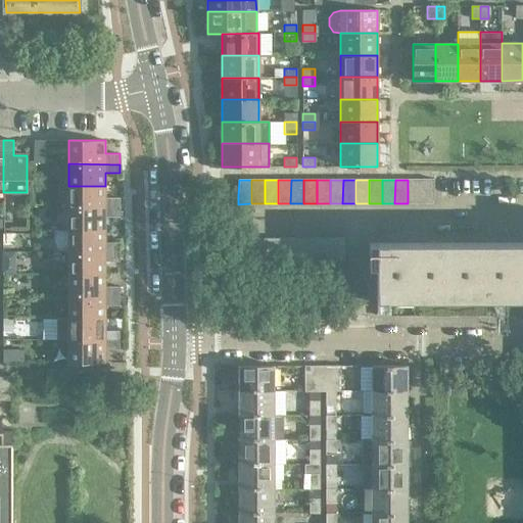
[(408,180),(408,203),(421,203),(421,180),(408,180)]
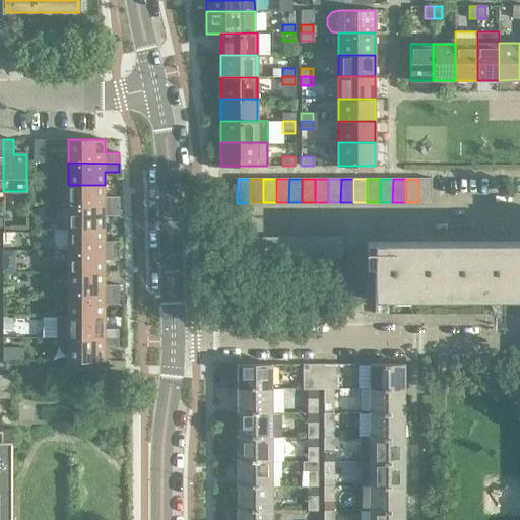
[(418,179),(418,202),(431,202),(432,179),(418,179)]
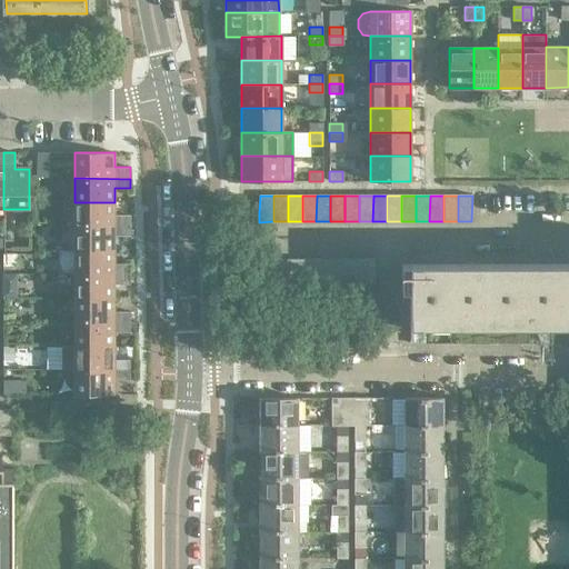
[(75,202),(75,227),(130,227),(130,215),(115,215),(115,202),(75,202)]
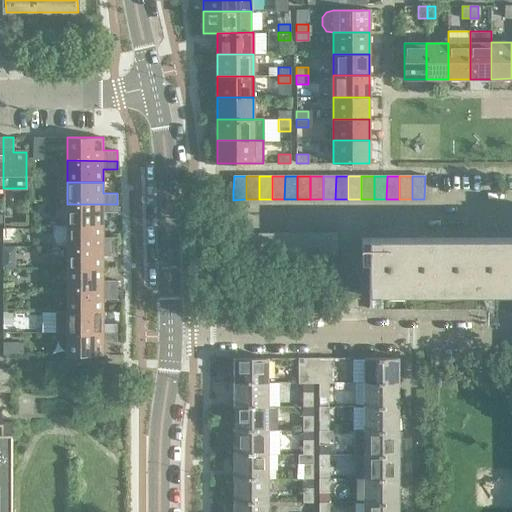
[(67,204),(67,225),(103,225),(103,212),(117,212),(117,204),(67,204)]
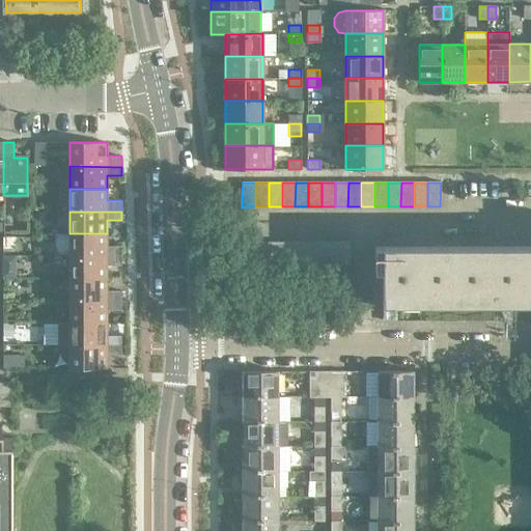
[(70,233),(70,255),(121,255),(121,246),(107,246),(107,233),(70,233)]
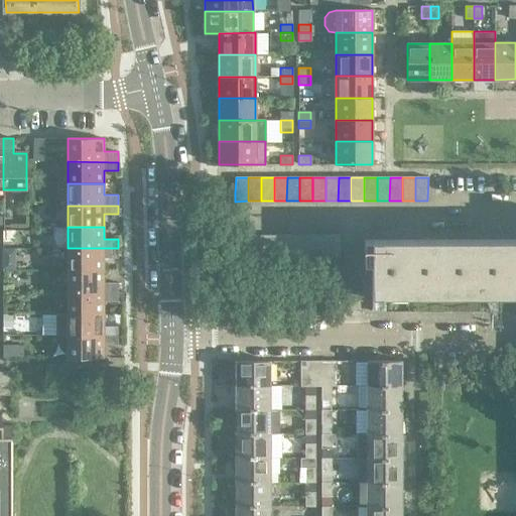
[(15,229),(3,230),(3,242),(13,242),(15,229)]
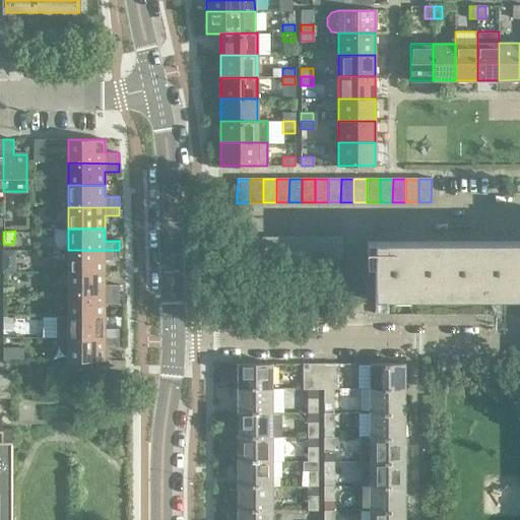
[(238,237),(238,245),(238,261),(251,261),(251,237),(238,237)]
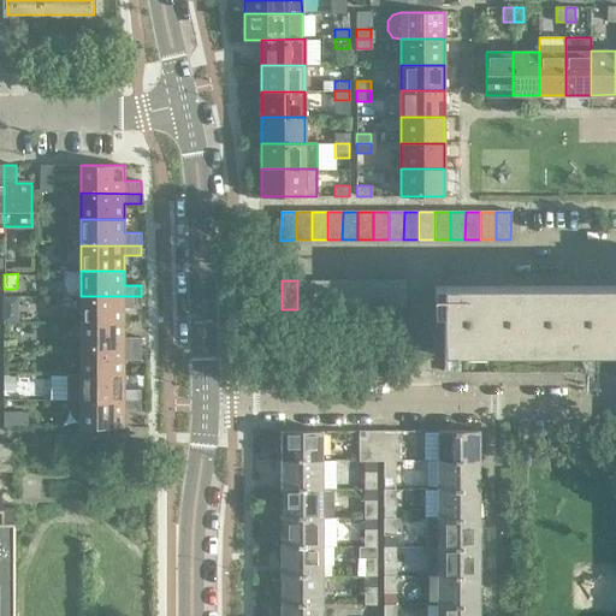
[(313,280),(297,280),(297,309),(313,309),(313,280)]
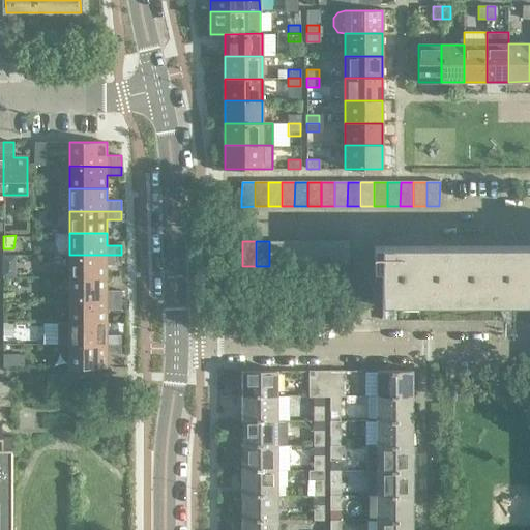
[(283,241),(269,241),(269,266),(283,266),(283,241)]
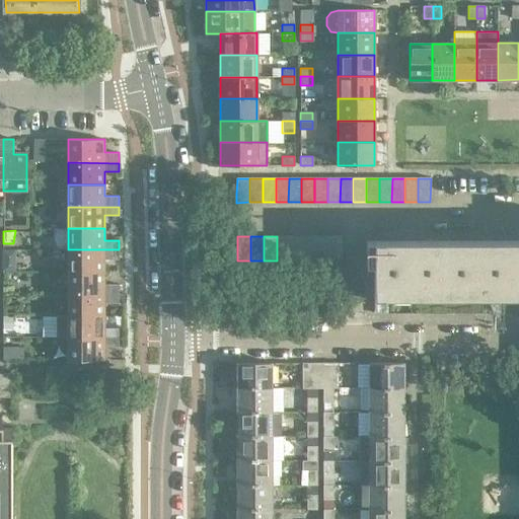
[(289,236),(277,236),(277,261),(289,261),(289,236)]
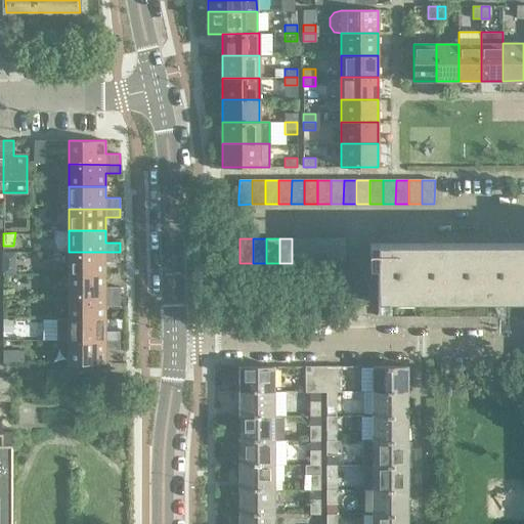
[(305,238),(292,238),(292,263),(305,263),(305,238)]
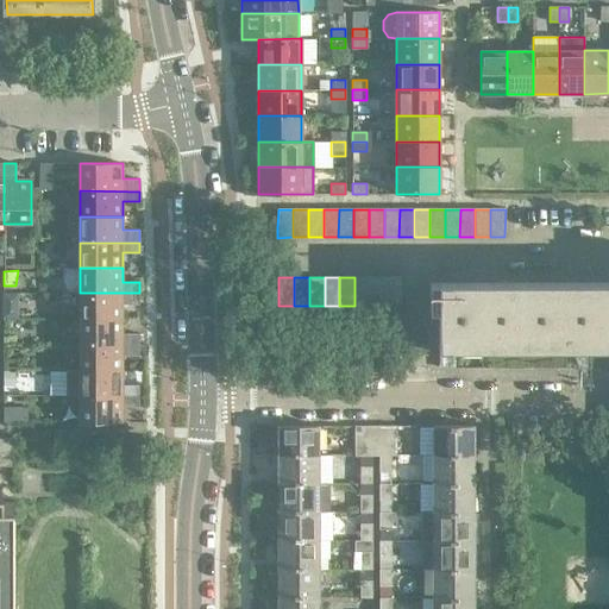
[(370,277),(355,277),(355,306),(370,306),(370,277)]
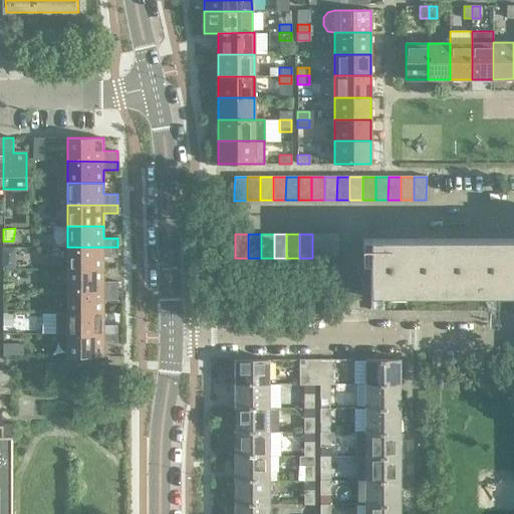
[(325,234),(312,234),(312,258),(325,258),(325,234)]
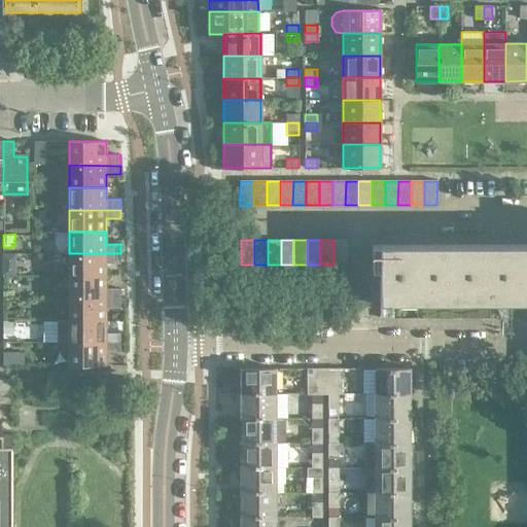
[(346,240),(334,240),(334,265),(346,265),(346,240)]
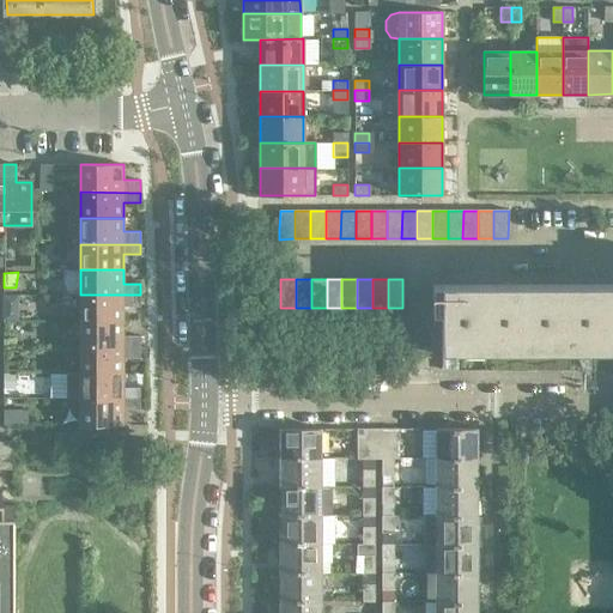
[(612,283),(441,284),(441,351),(442,351),(612,350),(612,283)]
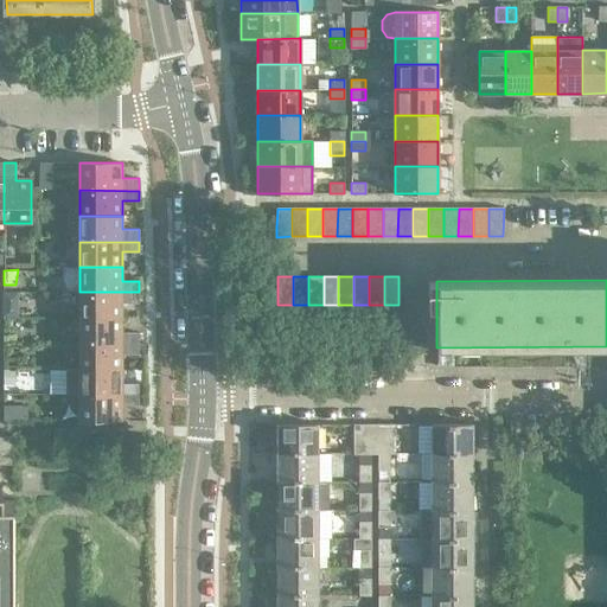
[(14,292),(4,292),(4,307),(14,307),(14,292)]
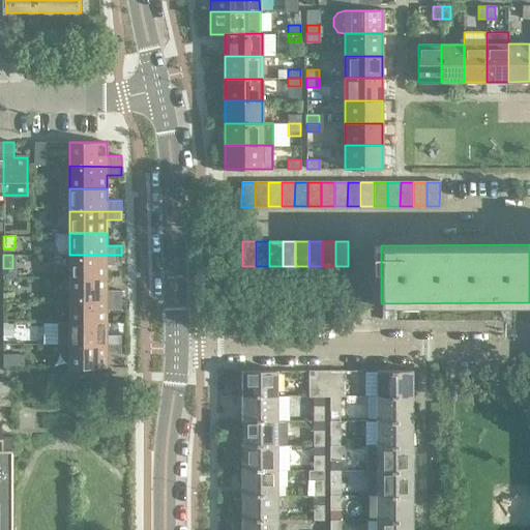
[(69,255),(69,277),(106,277),(106,264),(121,264),(121,255),(69,255)]
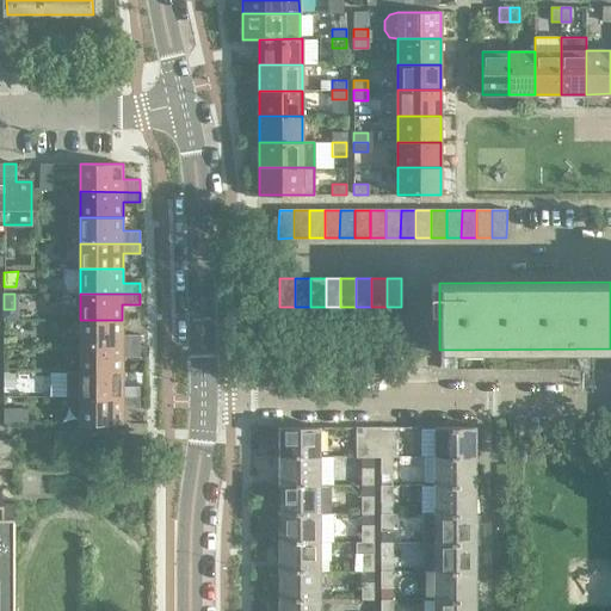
[(80,320),(80,346),(140,345),(140,334),(122,334),(122,320),(80,320)]
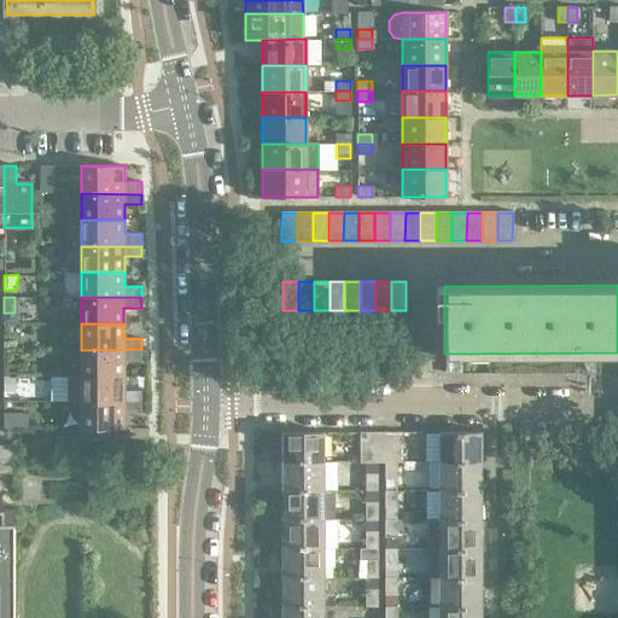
[(81,350),(81,375),(123,375),(123,361),(141,361),(141,349),(81,350)]
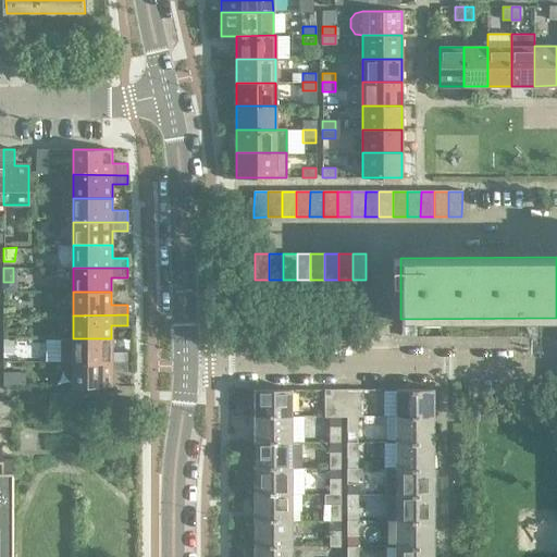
[(14,338),(3,337),(3,351),(14,351),(14,338)]
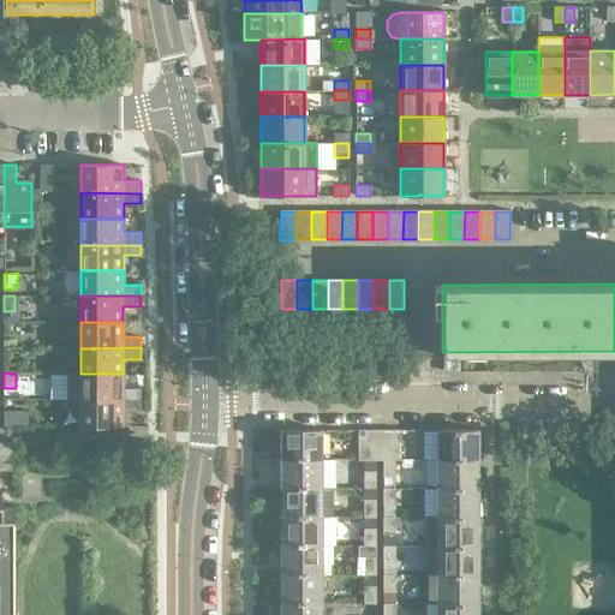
[(81,374),(66,374),(66,399),(81,399),(141,399),(141,388),(123,388),(123,374),(81,374)]
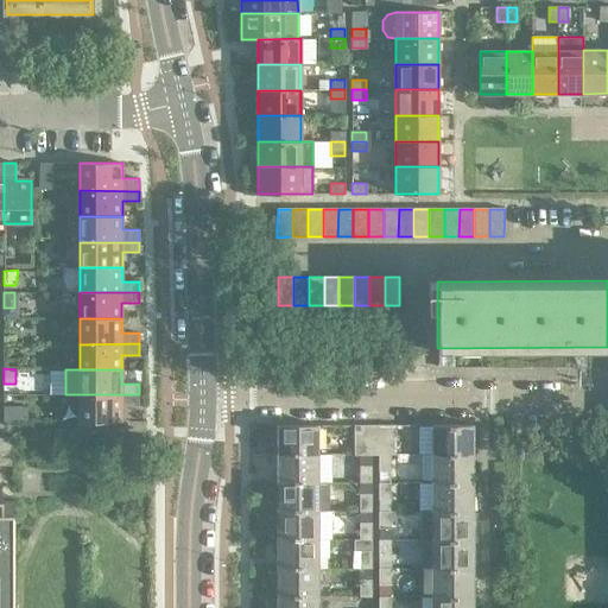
[(80,394),(80,420),(121,422),(121,406),(139,406),(139,394),(80,394)]
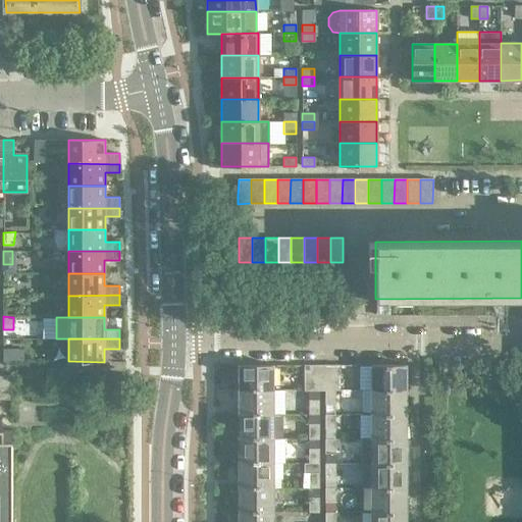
[(12,349),(12,362),(22,362),(22,349),(12,349)]
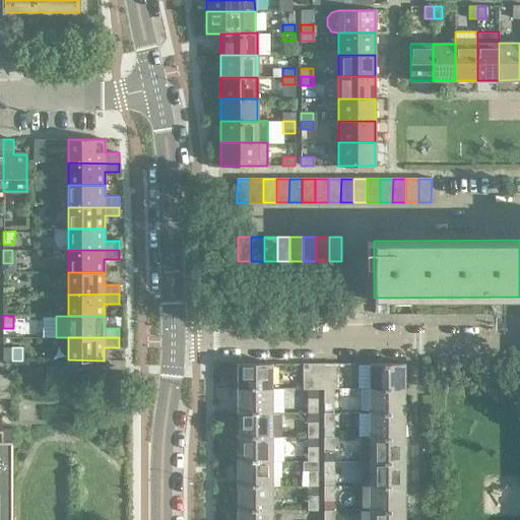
[(271,364),(237,364),(237,389),(271,389),(271,364)]
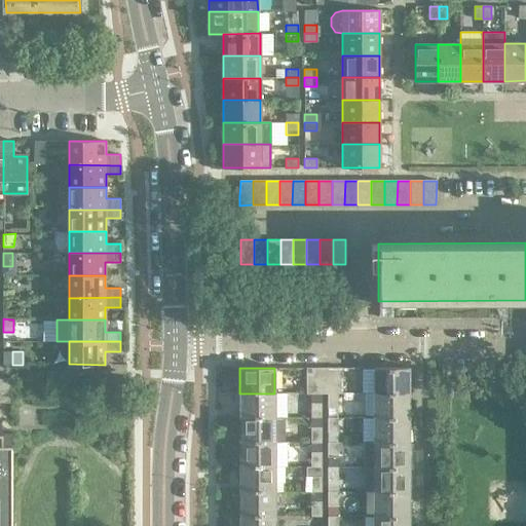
[(306,368),(306,380),(306,393),(322,393),(321,368),(306,368)]
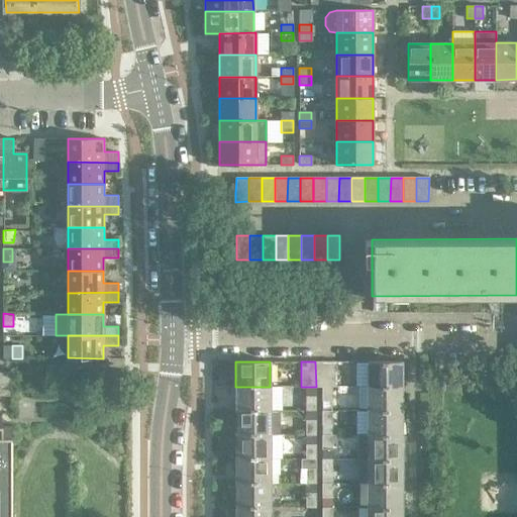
[(336,362),(322,362),(322,387),(332,387),(337,387),(336,362)]
